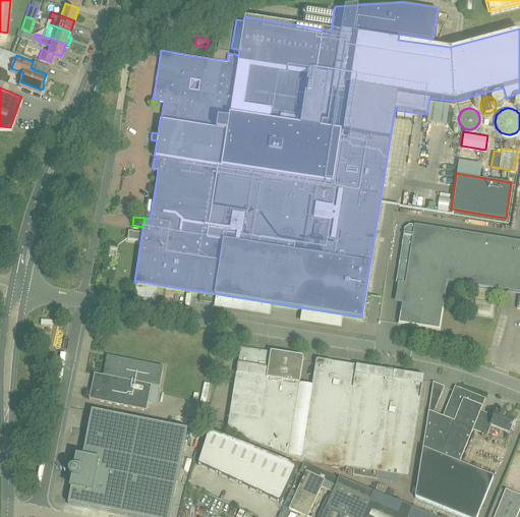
[(519,238),(408,221),(404,225),(395,279),(404,281),(398,320),(438,326),(446,278),(519,289),(519,238)]
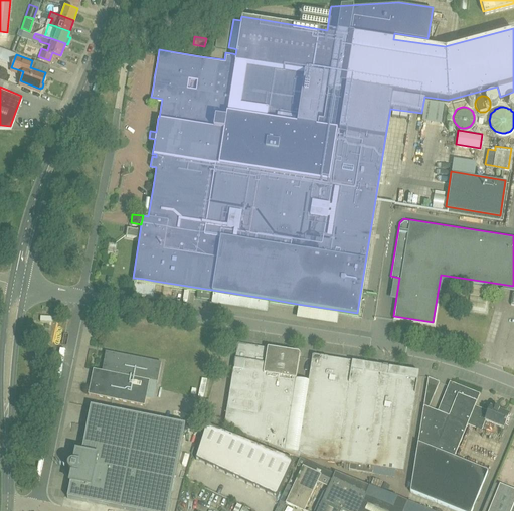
[(138,227),(127,225),(126,233),(137,235),(138,227)]
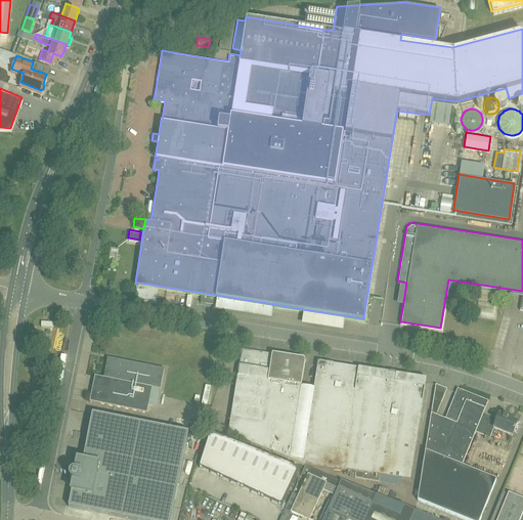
[(271,350),(271,351),(242,346),(227,431),(303,462),(304,459),(310,461),(340,466),(354,468),(353,475),(378,478),(379,472),(409,476),(425,376),(395,371),(395,369),(388,367),(388,370),(316,358),(312,387),(300,385),(304,357),(303,355),(271,350)]
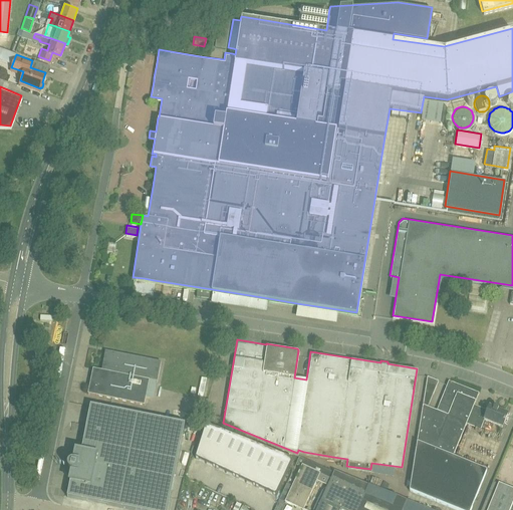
[(148,377),(157,379),(161,358),(105,347),(101,367),(92,365),(87,391),(143,402),(148,377)]
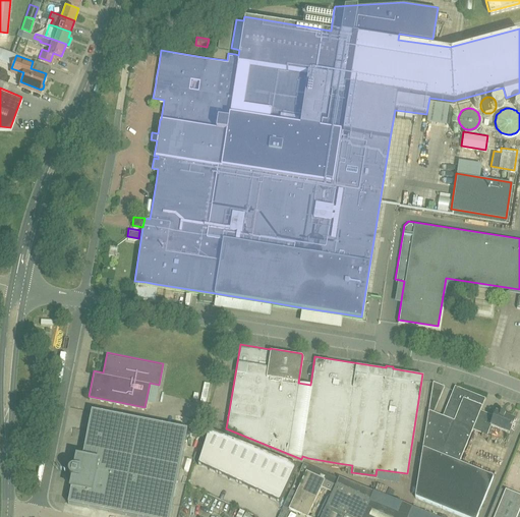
[(431,378),(430,392),(439,395),(444,382),(431,378)]
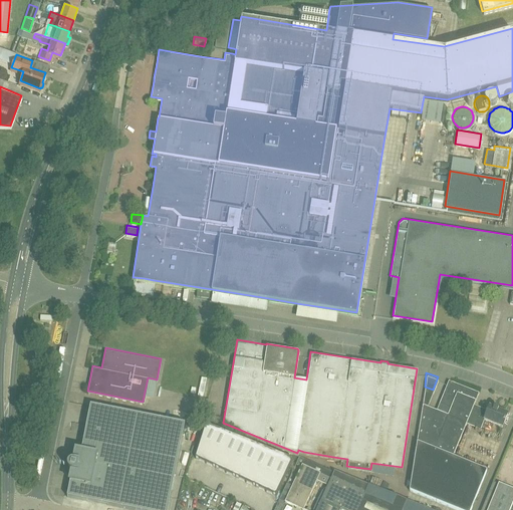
[(419,427),(416,439),(409,487),(464,509),(468,509),(486,467),(453,454),(465,421),(471,424),(479,404),(473,402),(478,390),(448,377),(435,410),(422,405),(419,427)]
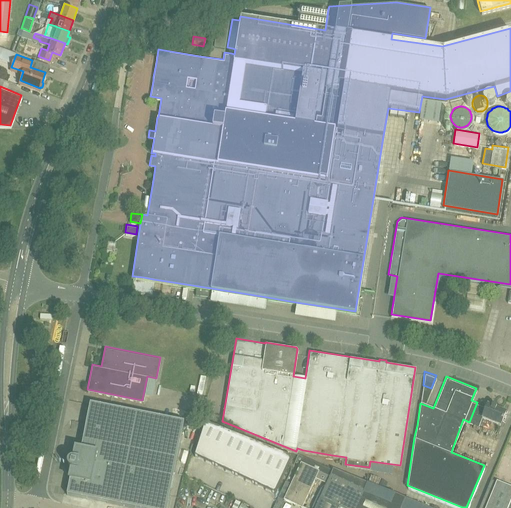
[(477,402),(469,422),(478,425),(481,416),(499,423),(505,409),(495,405),(495,404),(495,403),(494,402),(493,401),(492,402),(491,402),(490,403),(486,402),(485,405),(478,403),(477,402)]
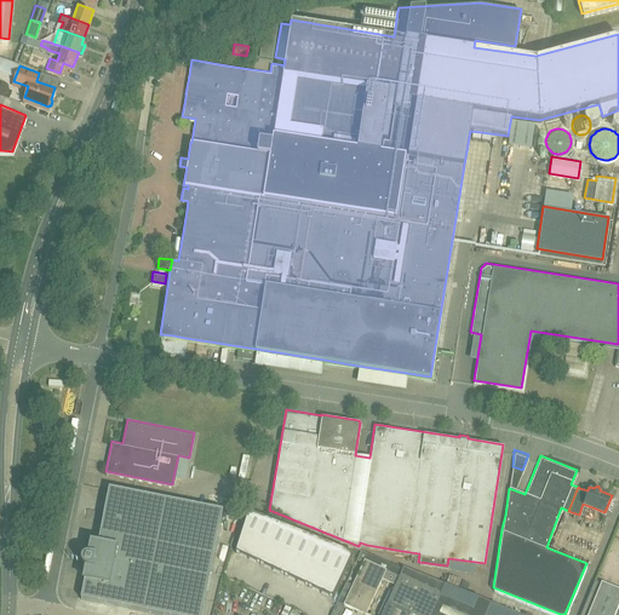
[(121,512),(103,509),(95,553),(87,552),(86,552),(84,552),(82,553),(81,556),(80,557),(80,559),(81,562),(82,563),(84,564),(86,565),(80,596),(178,614),(200,614),(222,507),(219,507),(126,488),(121,512)]
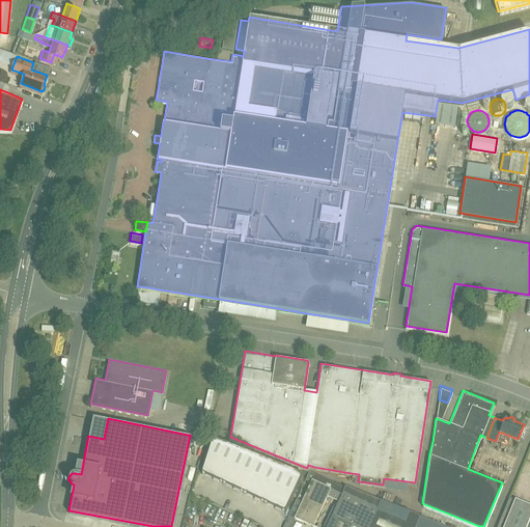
[(212,475),(227,442),(212,436),(201,470),(212,475)]
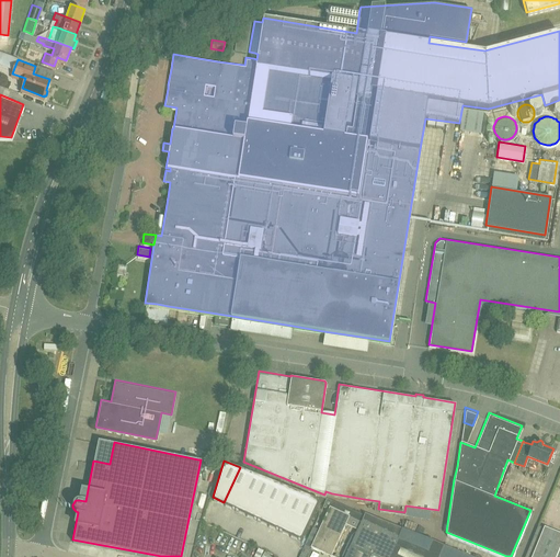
[(240,467),(224,502),(235,508),(251,472),(240,467)]
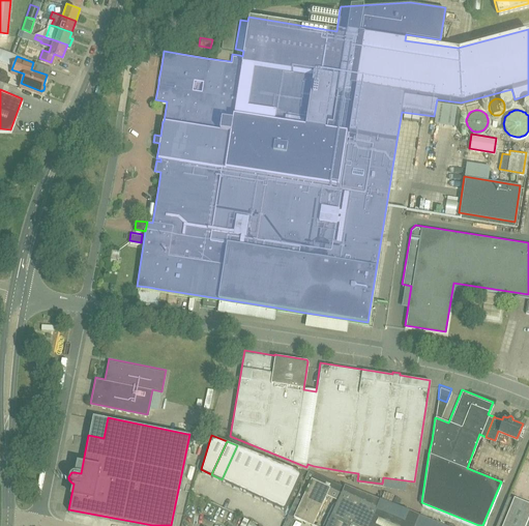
[(232,484),(247,449),(237,445),(222,479),(232,484)]
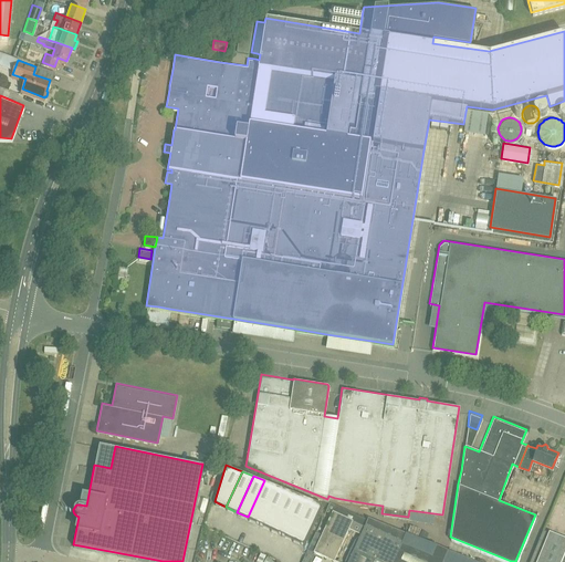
[(259,522),(276,485),(264,480),(248,517),(259,522)]
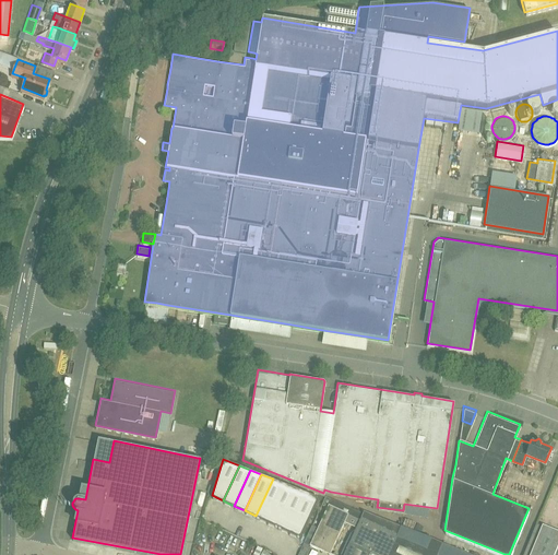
[(284,483),(273,479),(256,516),(266,521),(284,483)]
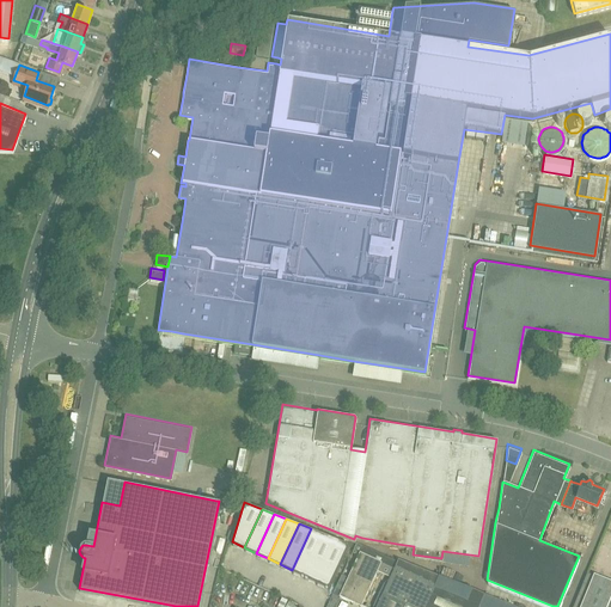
[(304,575),(323,533),(311,528),(292,570),(304,575)]
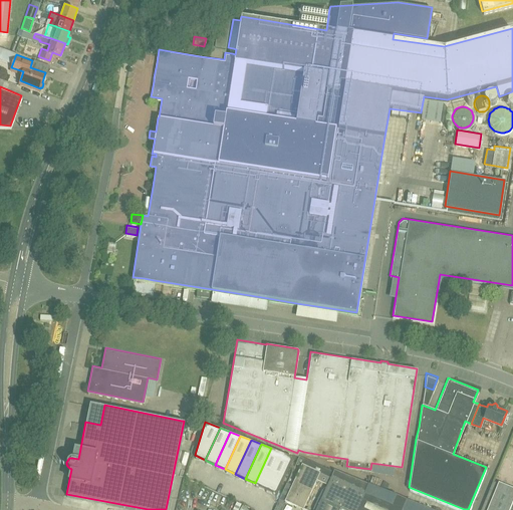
[(265,488),(281,452),(271,448),(255,483),(265,488)]
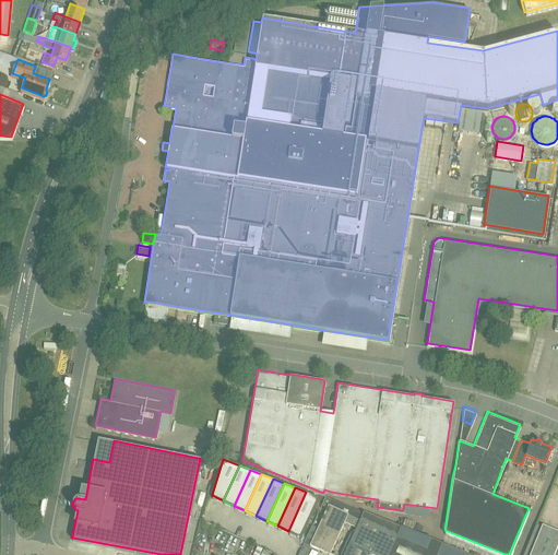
[(288,531),(299,536),(318,496),(306,492),(288,531)]
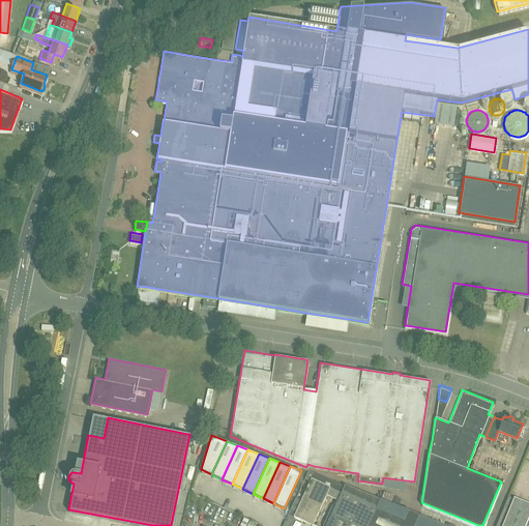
[(312,523),(326,493),(338,498),(342,489),(345,483),(344,483),(344,484),(314,470),(313,470),(306,468),(303,475),(310,478),(300,498),(295,496),(283,523),(289,525),(293,516),(294,514),(312,523)]
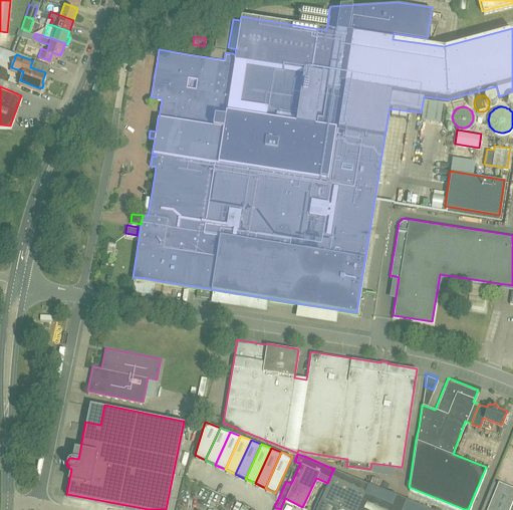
[(331,474),(327,483),(314,509),(337,509),(339,507),(346,509),(387,509),(395,492),(393,491),(368,482),(334,468),(331,474)]
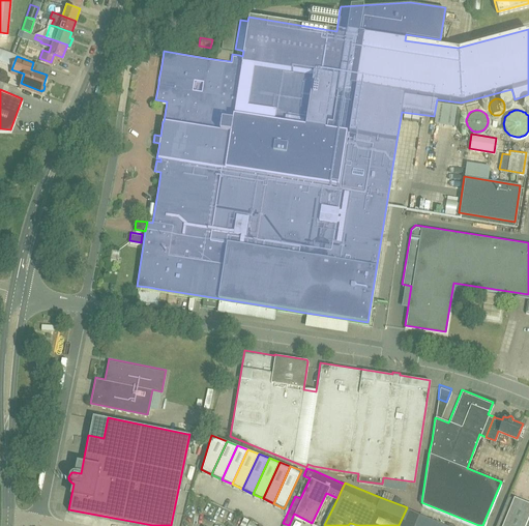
[(528,525),(528,502),(513,496),(507,494),(494,525),(528,525)]
